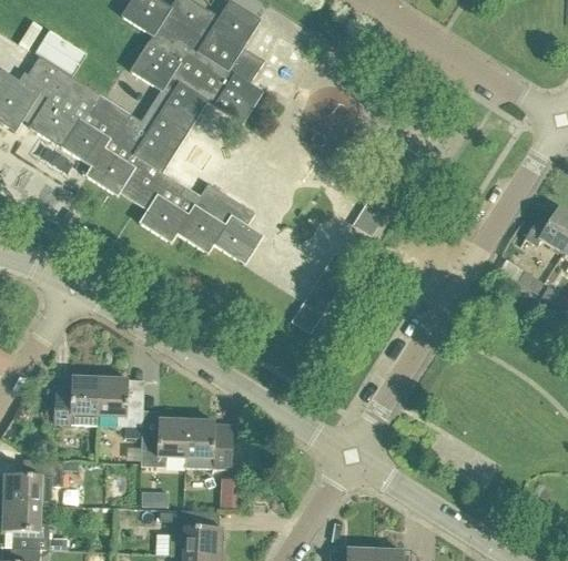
[(176,0),(172,8),(160,0),(131,0),(122,16),(153,34),(131,70),(162,90),(142,122),(40,58),(23,83),(2,70),(0,72),(0,121),(16,131),(24,119),(32,124),(30,128),(92,166),(87,175),(119,196),(121,192),(148,210),(141,222),(172,242),(178,233),(209,252),(213,244),(244,264),(263,235),(246,225),(255,213),(208,183),(200,195),(162,172),(206,102),(242,124),(262,91),(227,70),(260,18),(233,1),(221,19),(191,0),(176,0)]
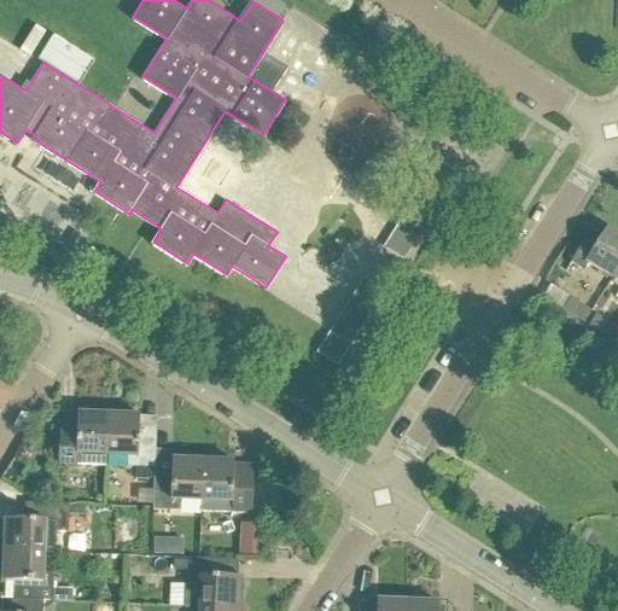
[(92,57),(52,31),(36,57),(77,82),(92,57)]
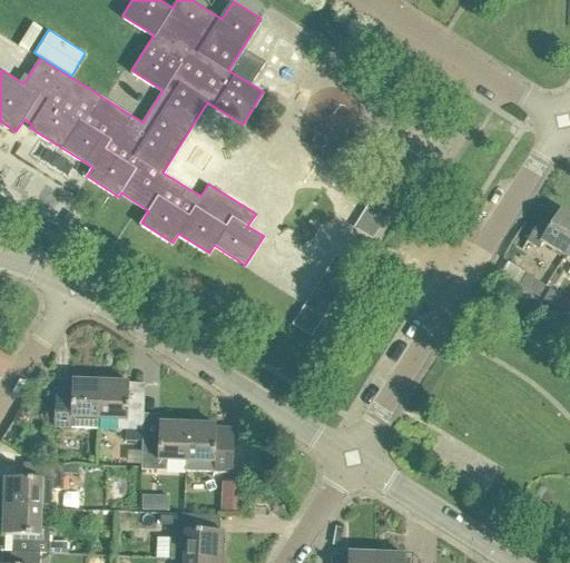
[(370,233),(420,154),(402,141),(351,221),(370,233)]
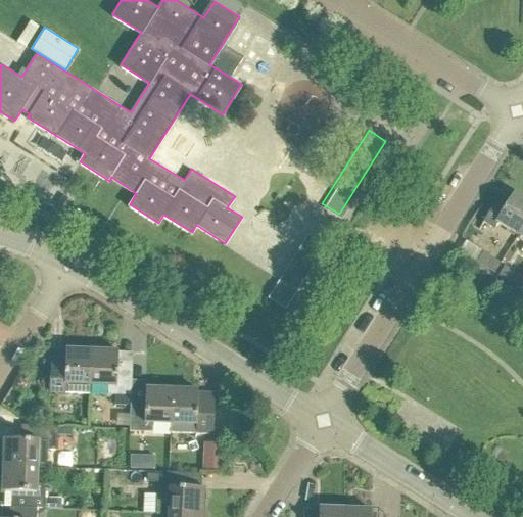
[(517,232),(522,222),(522,196),(513,190),(504,204),(494,199),(482,219),(494,226),(497,220),(517,232)]
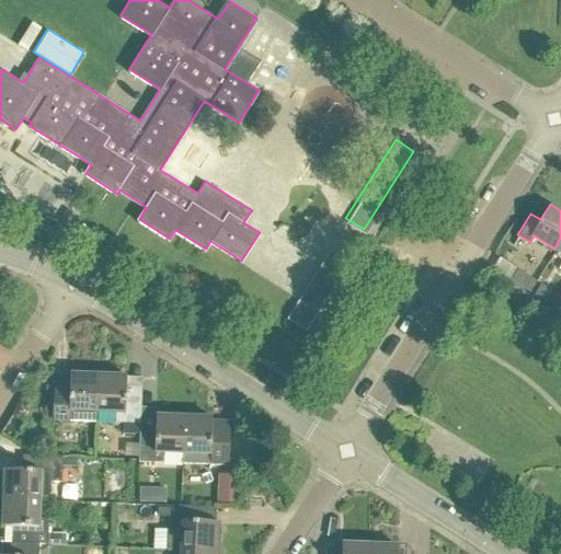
[(77,215),(64,207),(56,219),(70,227),(77,215)]
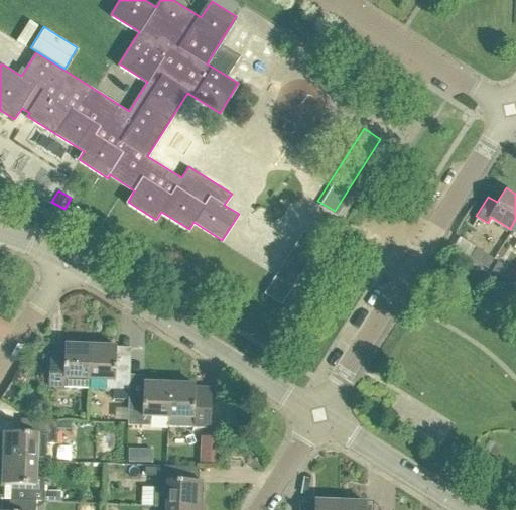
[(279,298),(318,236),(301,226),(262,288),(279,298)]
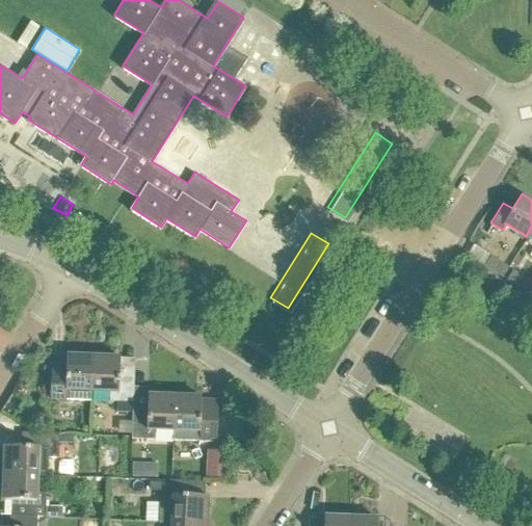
[(502,274),(509,264),(491,253),(484,263),(502,274)]
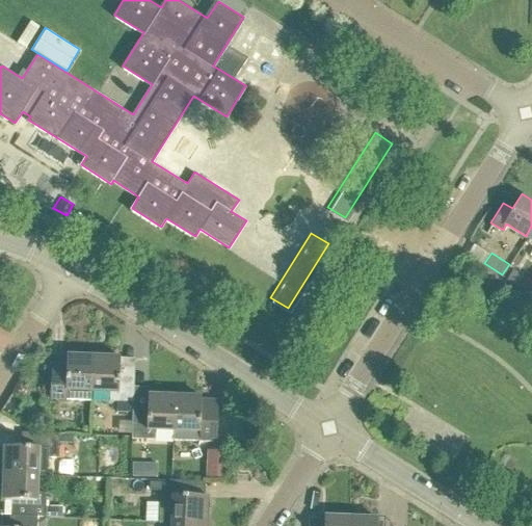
[(525,288),(531,279),(513,267),(507,277),(525,288)]
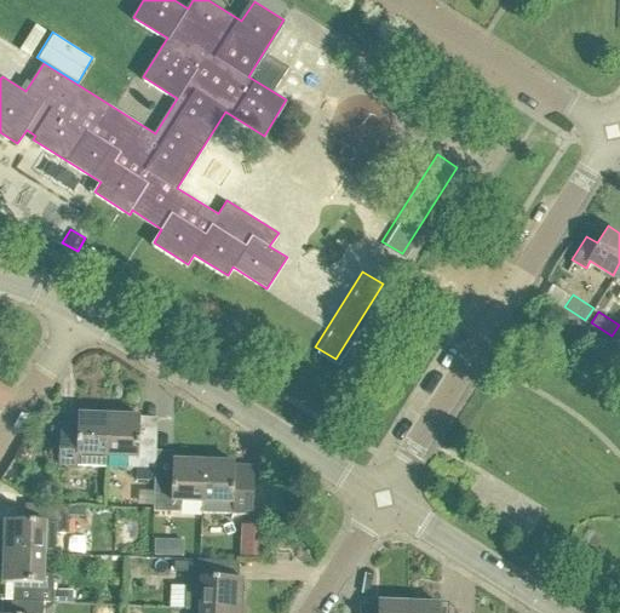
[(107,453),(108,413),(76,412),(76,418),(59,417),(58,430),(57,460),(85,462),(107,463),(107,453)]
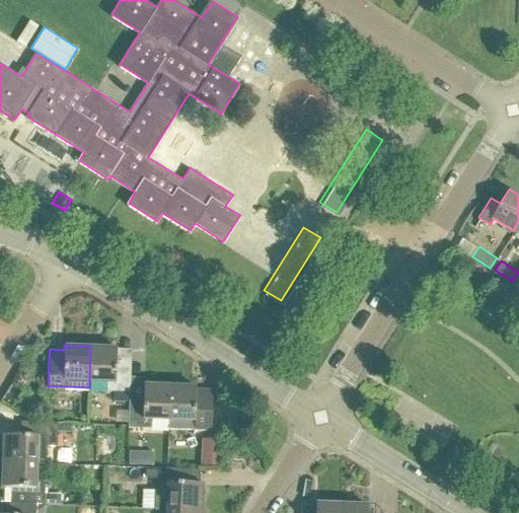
[(90,346),(89,379),(106,379),(105,388),(115,388),(128,389),(129,389),(131,363),(116,363),(116,347),(90,346)]
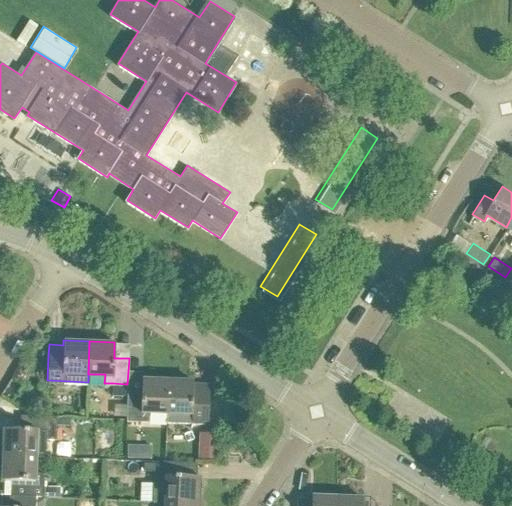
[(166,412),(168,379),(142,378),(141,394),(132,393),(127,393),(126,416),(126,419),(148,420),(149,412),(166,412)]
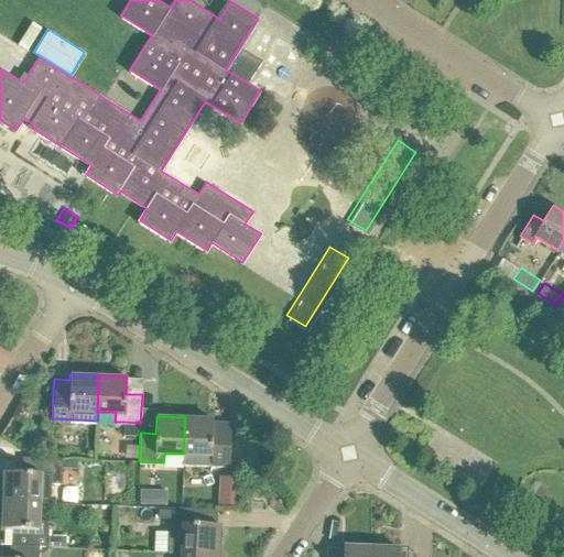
[(213,418),(185,417),(183,454),(183,462),(202,463),(226,465),(228,421),(213,418)]
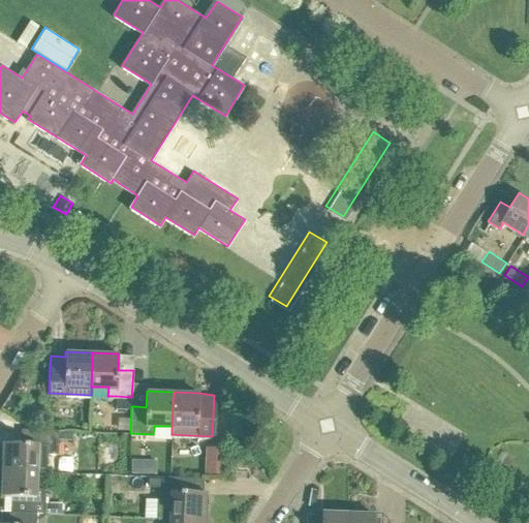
[(117,396),(117,406),(129,406),(130,397),(117,396)]
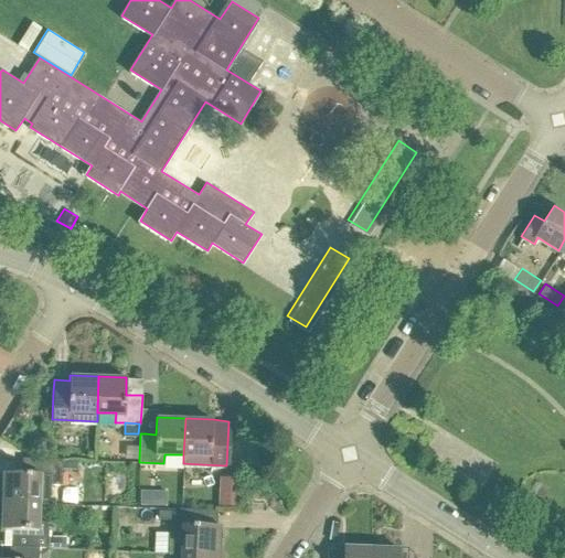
[(3,499),(50,500),(50,480),(62,480),(63,457),(22,455),(21,471),(4,471),(3,499)]
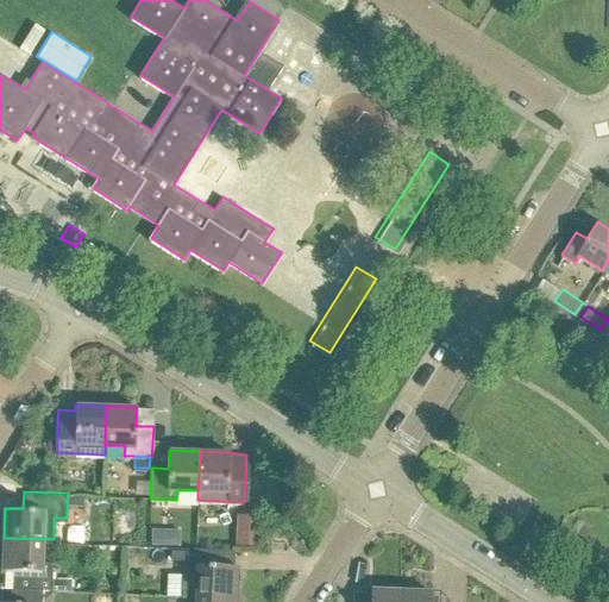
[(238,512),(237,527),(259,527),(259,513),(238,512)]
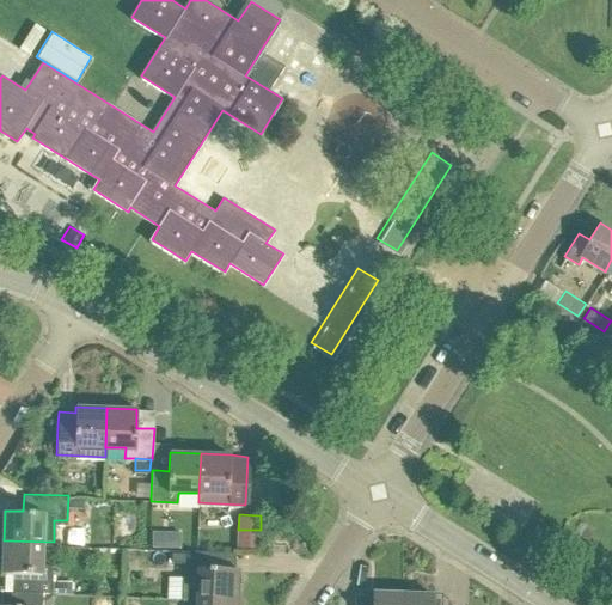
[(152,529),(152,544),(165,544),(166,529),(152,529)]
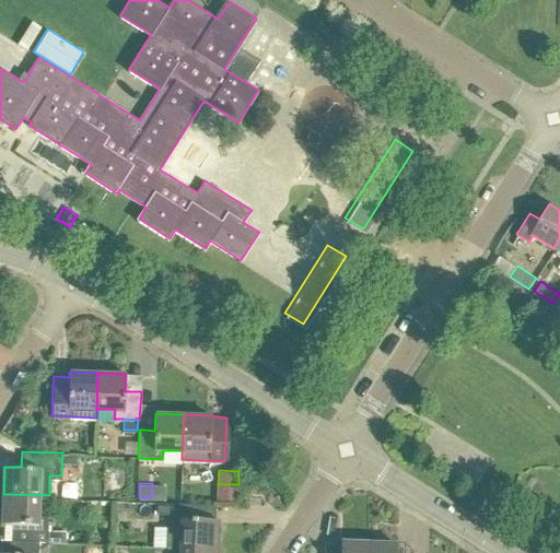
[(49,497),(49,495),(3,494),(2,521),(11,522),(11,538),(19,538),(38,538),(48,539),(48,515),(38,515),(38,496),(49,497)]
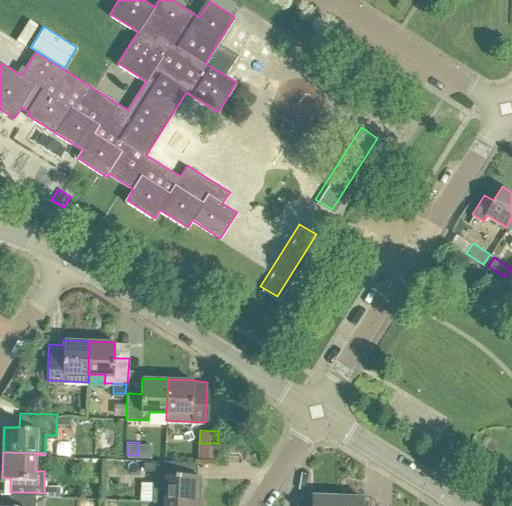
[(165,498),(198,500),(199,474),(197,474),(198,459),(157,457),(157,462),(157,470),(156,481),(153,481),(153,498),(165,498)]
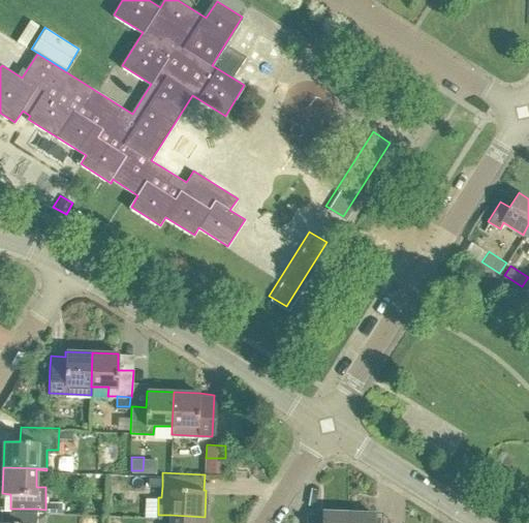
[(149,475),(148,483),(159,484),(160,477),(149,475)]
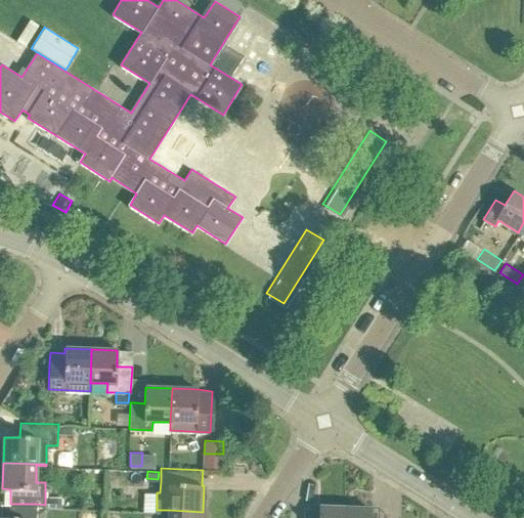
[(62,504),(62,495),(49,494),(49,504),(62,504)]
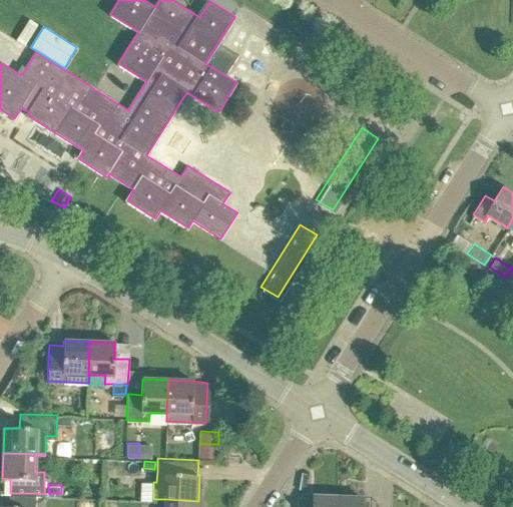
[(17,493),(10,493),(0,492),(0,506),(34,506),(35,493),(17,493)]
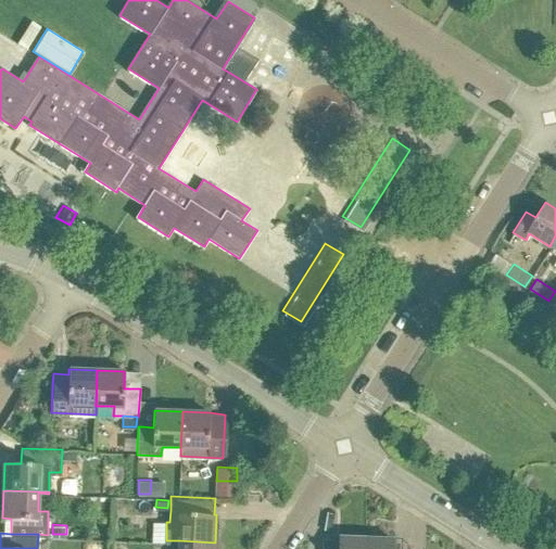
[(323,545),(323,548),(365,548),(366,538),(339,537),(339,539),(338,546),(323,545)]
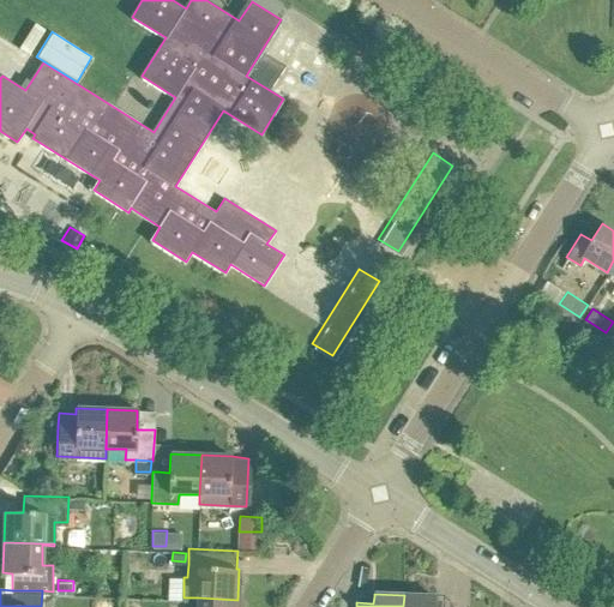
[(404,595),(403,606),(434,606),(435,596),(404,595)]
